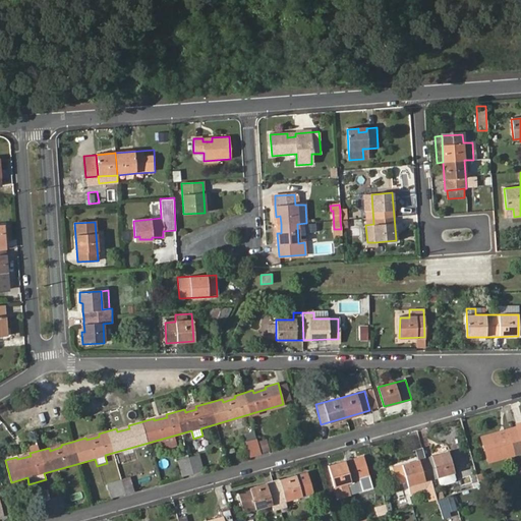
[(243,422),(232,424),(233,431),(244,428),(243,422)]
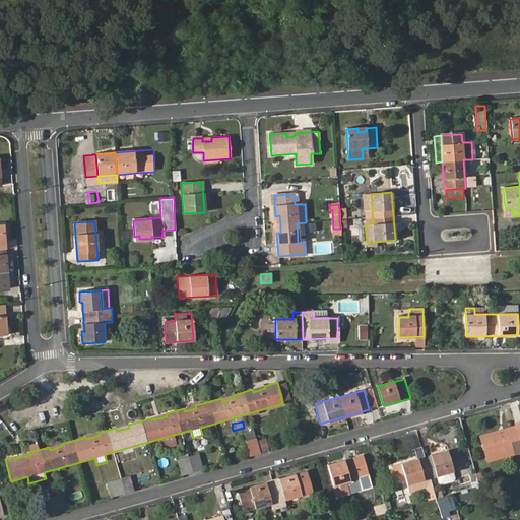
[(519,427),(481,439),(488,459),(512,452),(513,454),(519,452),(519,443),(519,441),(519,427)]
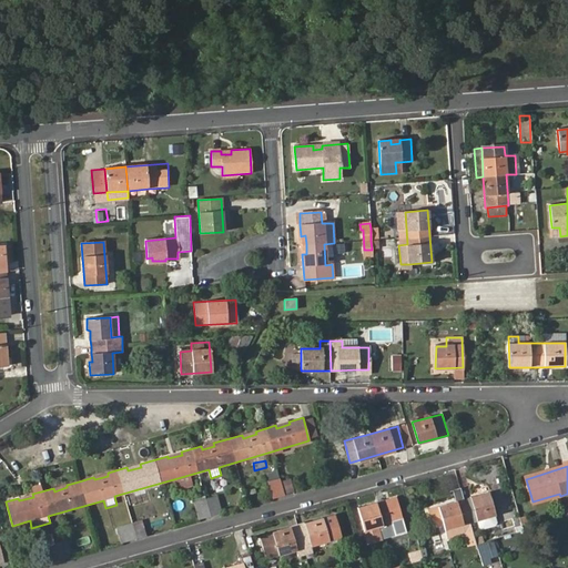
[(284,495),(281,482),(276,470),(264,474),(272,499),(284,495)]
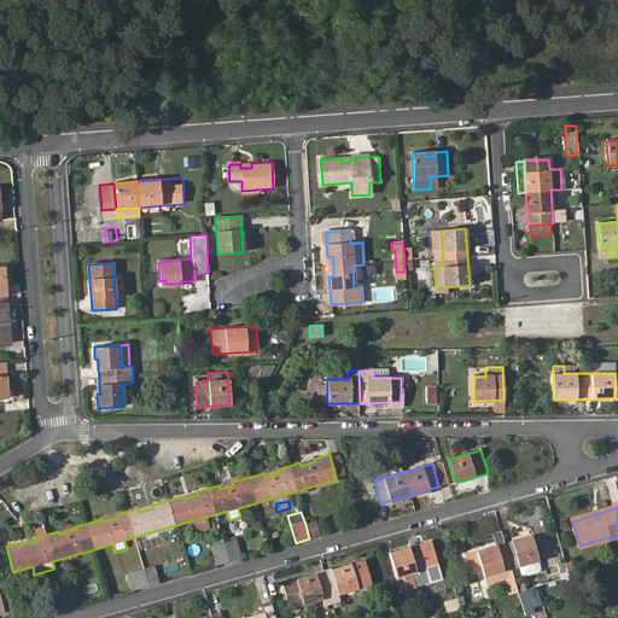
[(315,520),(305,524),(309,538),(320,535),(315,520)]
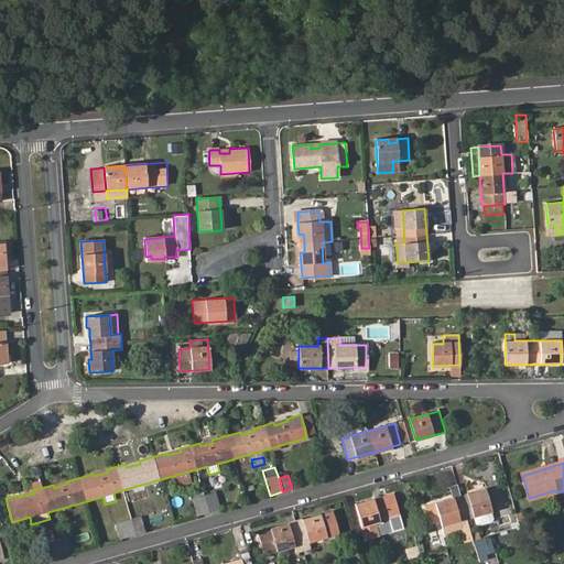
[(459,497),(466,518),(491,511),(485,489),(459,497)]
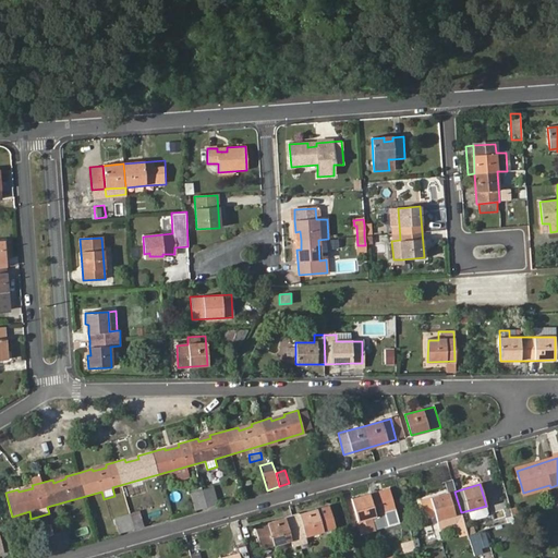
[(191,494),(195,510),(206,508),(217,505),(213,487),(191,494)]
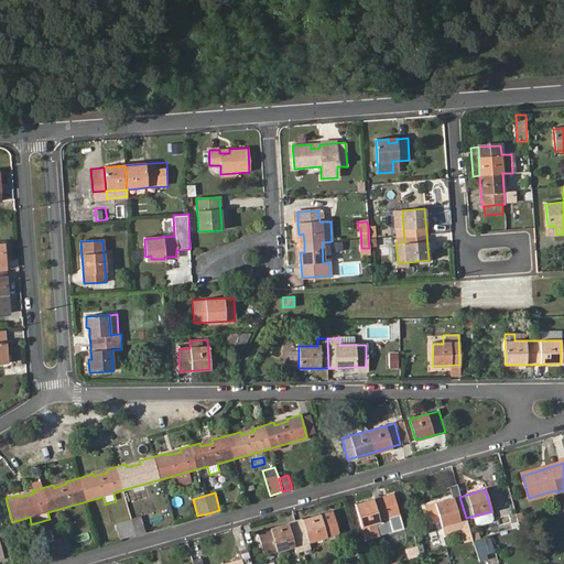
[(459,497),(458,492),(449,495),(451,501),(434,506),(440,527),(457,521),(459,528),(468,525),(466,518),(459,497)]
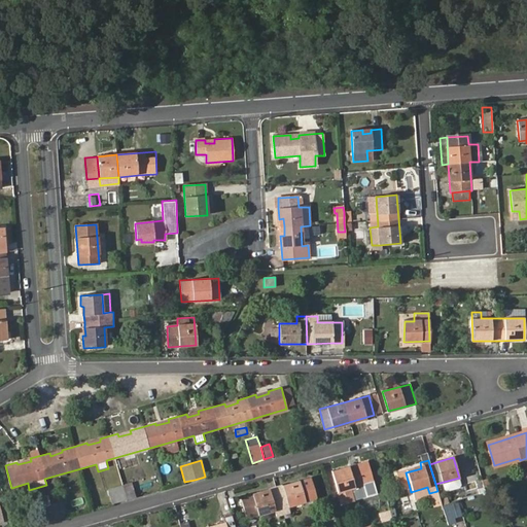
[(332,471),(338,492),(341,504),(355,500),(351,489),(364,485),(358,465),(332,471)]
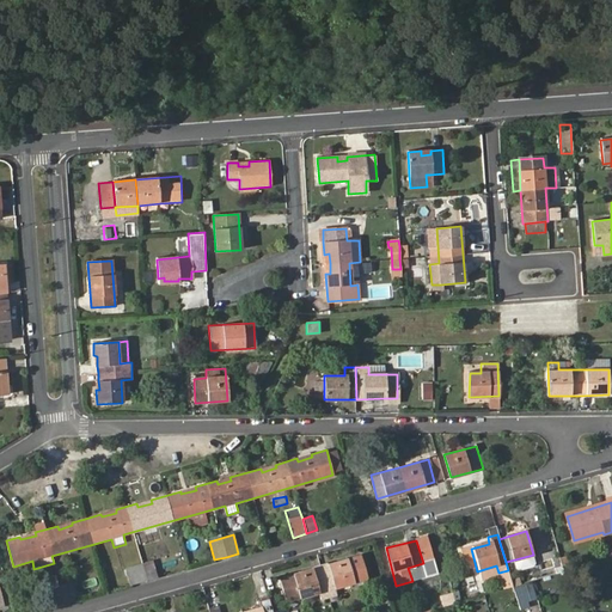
[(354,582),(347,560),(319,567),(329,598),(336,595),(335,587),(354,582)]
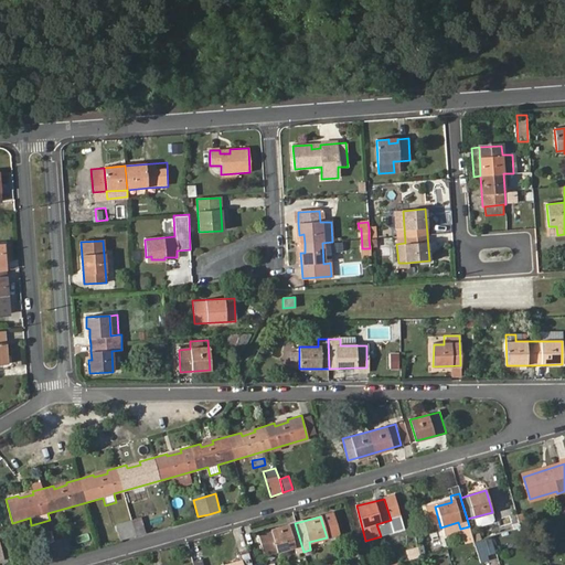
[(115,525),(119,540),(136,535),(145,533),(140,518),(131,520),(115,525)]
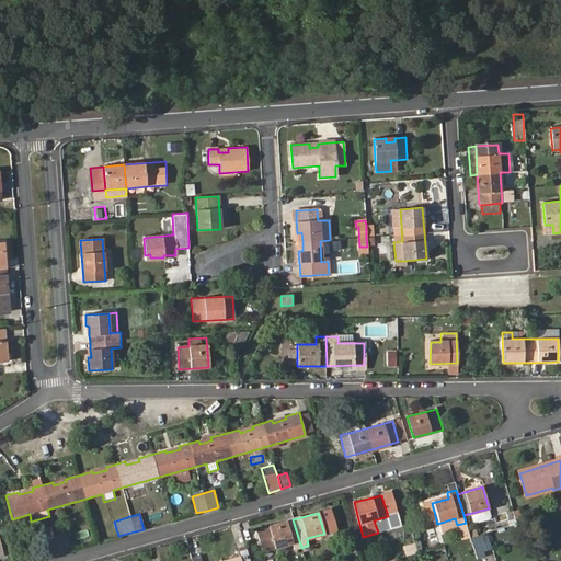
[(293,519),(255,529),(261,551),(293,542),(295,549),(301,548),(293,519)]
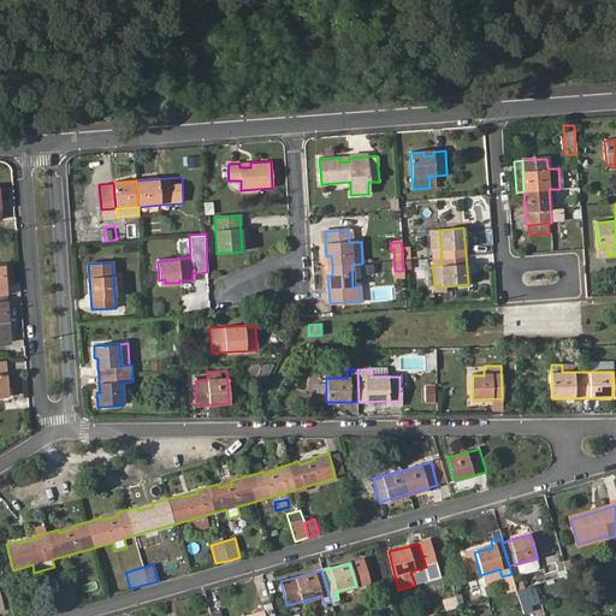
[(540,603),(535,585),(522,588),(516,591),(522,615),(533,611),(532,605),(540,603)]
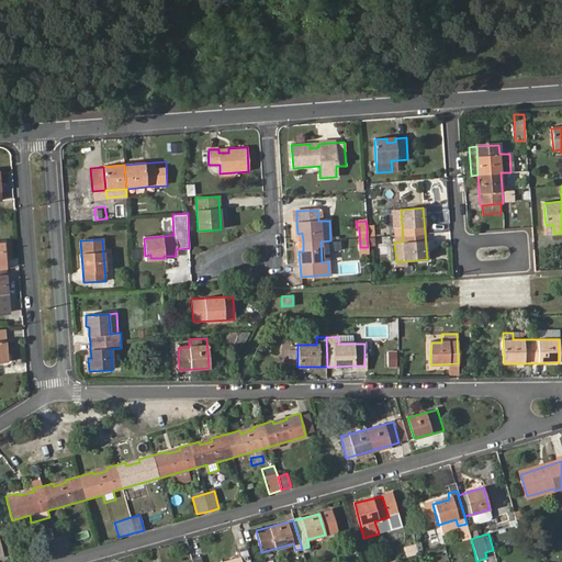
[(406,557),(418,553),(415,544),(404,548),(406,557)]
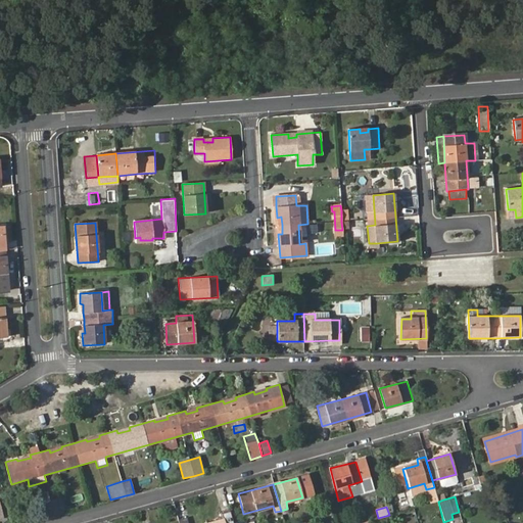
[(232,522),(230,511),(222,513),(223,519),(208,522),(232,522)]
